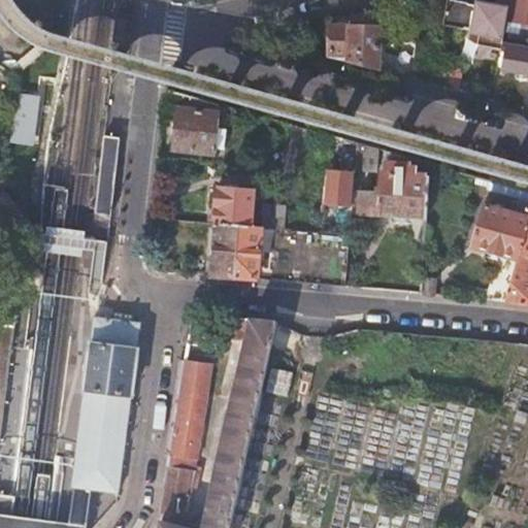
[(527,0),(512,0),(509,21),(527,24),(527,0)]
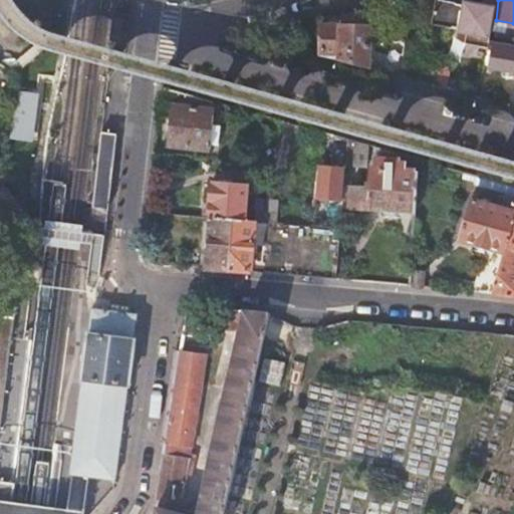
[(463,7),(435,3),(431,26),(452,30),(452,29),(459,30),(458,34),(466,36),(465,45),(488,48),(490,41),(495,8),(464,2),(463,7)]
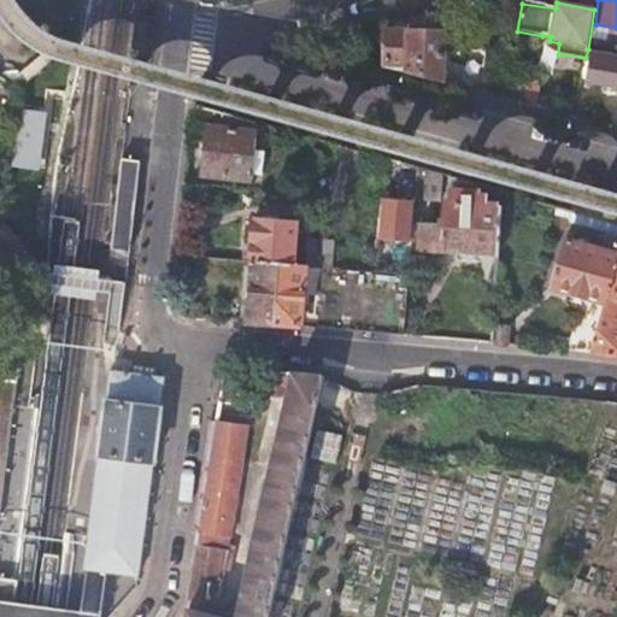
[(135,48),(156,51),(159,17),(139,16),(135,48)]
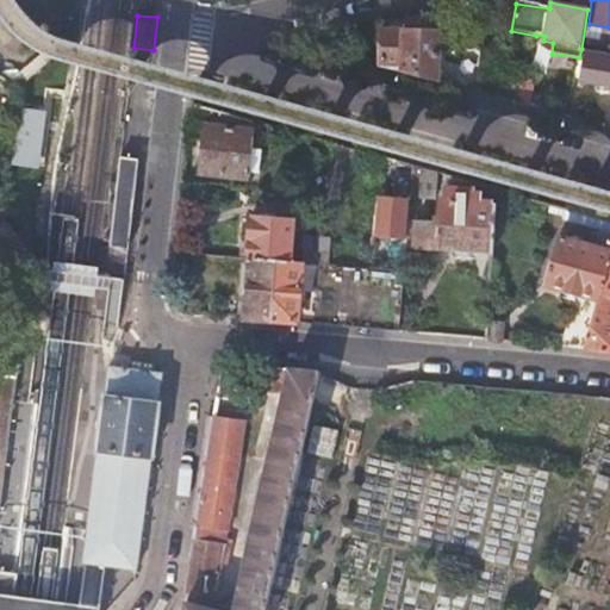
[(440,33),(383,32),(381,66),(439,81),(440,33)]
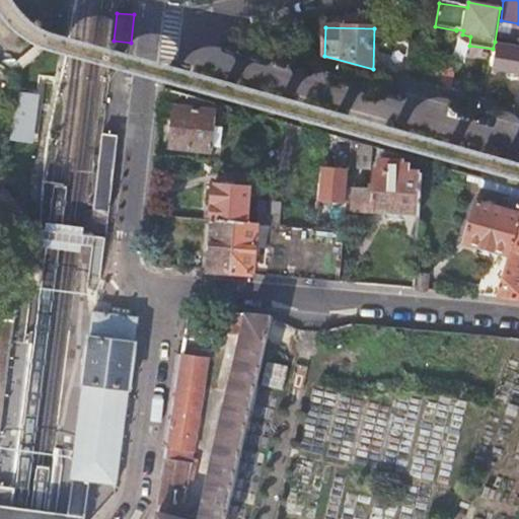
[(500,43),(495,42),(493,49),(493,51),(498,52),(495,70),(518,73),(518,46),(513,46),(512,50),(499,48),(500,43)]
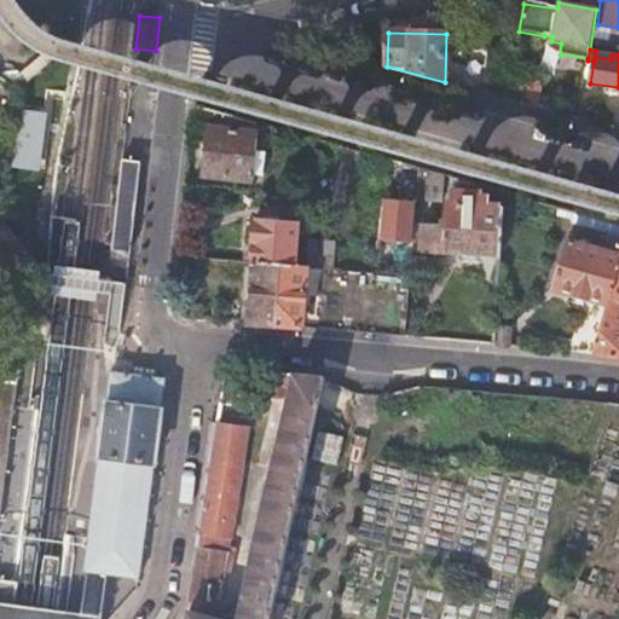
[(513,69),(514,59),(493,56),(487,94),(508,100),(513,69)]
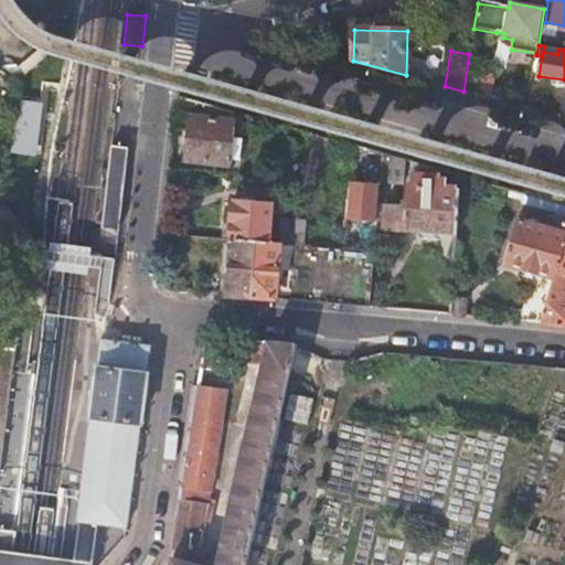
[(497,70),(468,63),(464,92),(484,97),(492,99),(497,70)]
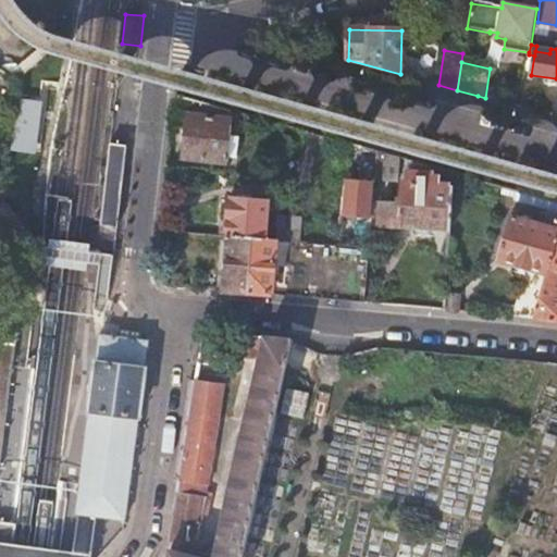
[(234,112),(177,97),(176,116),(188,118),(184,161),(225,165),(225,163),(230,164),(230,159),(237,160),(240,137),(230,136),(234,112)]
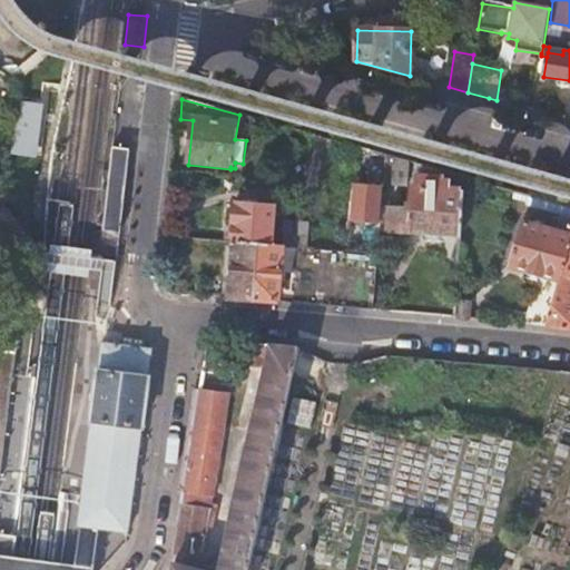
[(104,229),(123,232),(131,148),(114,147),(104,229)]
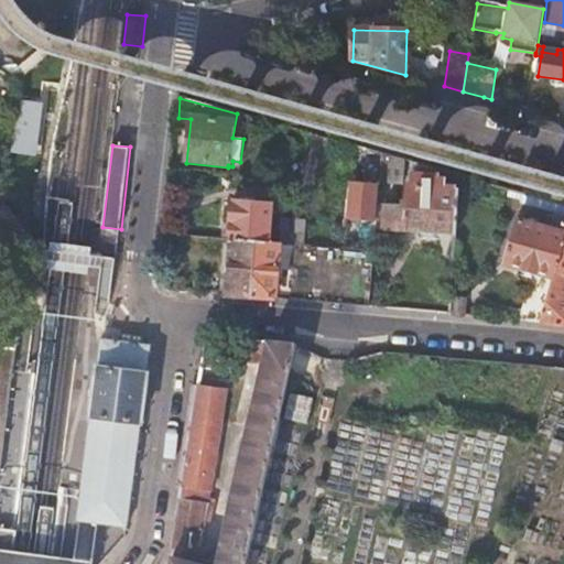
[(402,206),(386,205),(384,230),(456,235),(457,188),(444,188),(444,181),(438,181),(435,176),(415,175),(412,179),(413,186),(408,186),(407,202),(401,202),(402,206)]
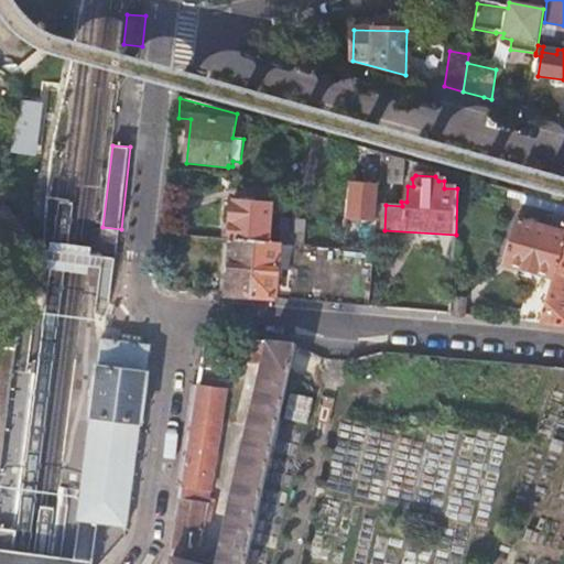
[(377,184),(348,182),(345,219),(373,220),(377,184)]
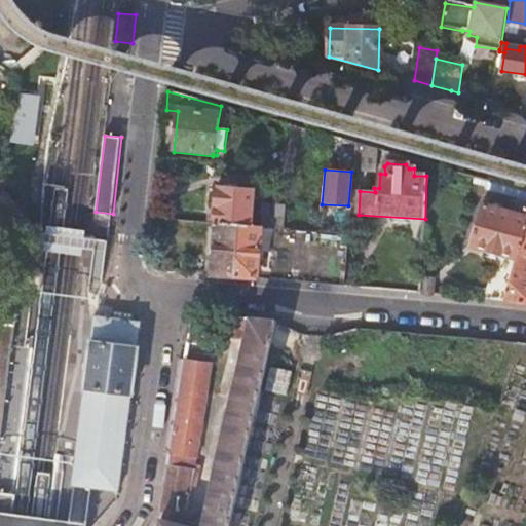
[(256,191),(217,189),(215,225),(217,225),(239,227),(253,228),(256,191)]
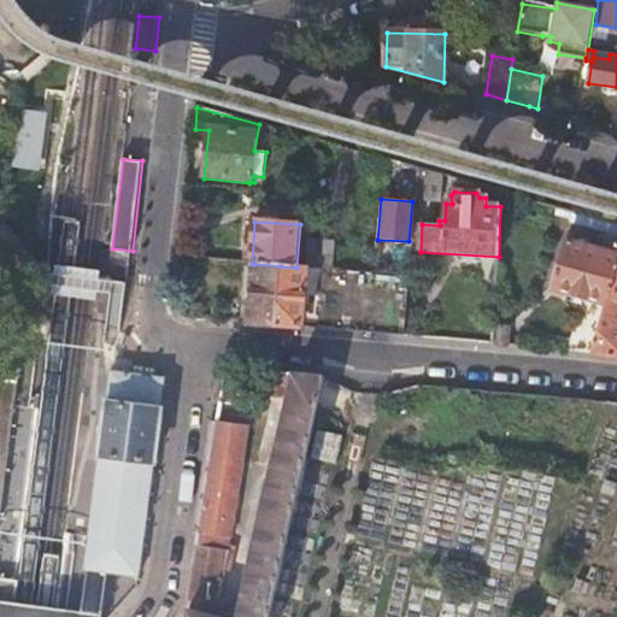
[(616,245),(615,252),(568,240),(553,289),(585,299),(569,351),(594,354),(610,299),(616,270),(616,245)]
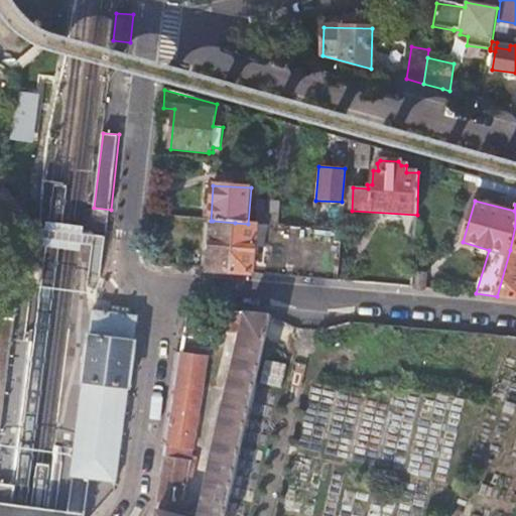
[(235,223),(213,221),(209,270),(230,273),(235,223)]
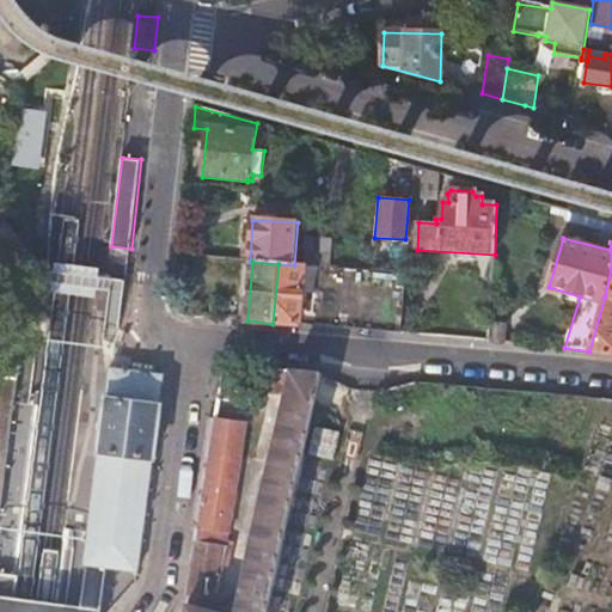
[(294,265),(279,264),(273,324),(402,335),(405,275),(373,271),(294,265)]
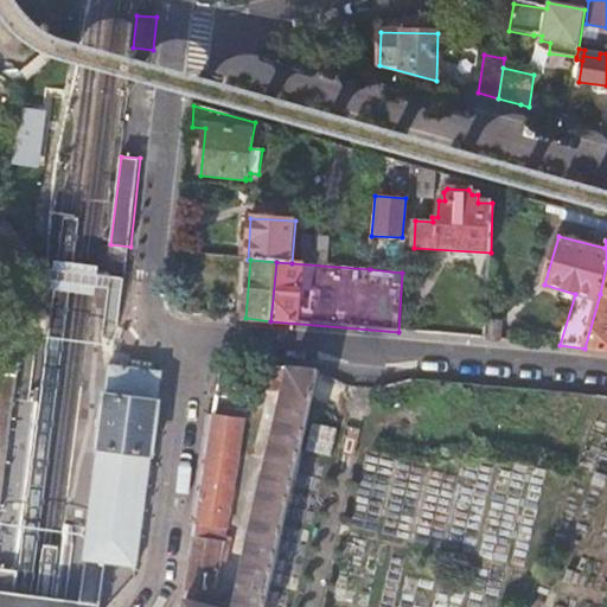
[(606,295),(600,294),(585,349),(606,351),(606,295)]
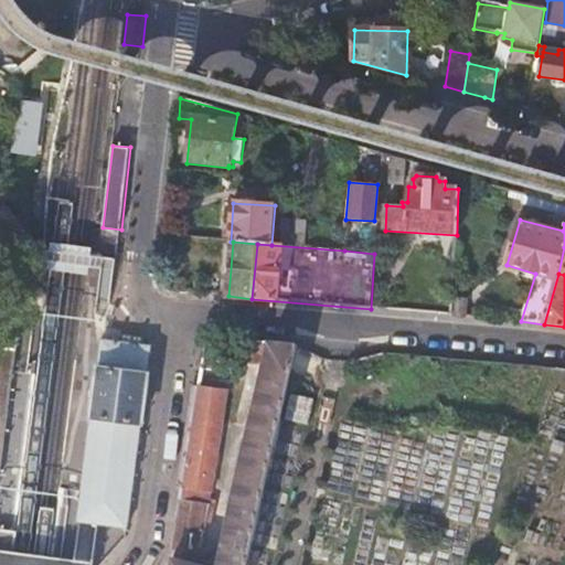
[(0,471),(13,363),(16,327),(2,324),(0,331),(0,471)]
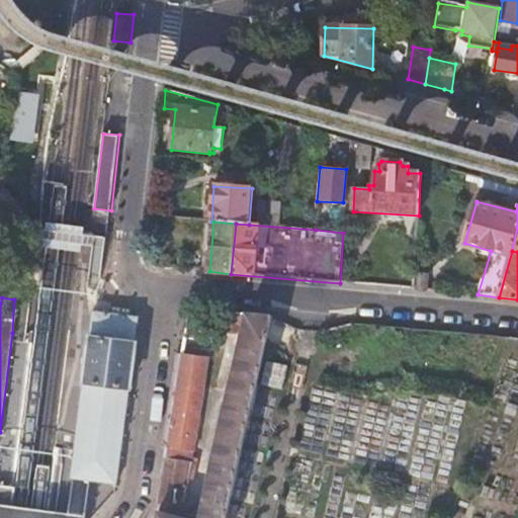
[(110,314),(92,311),(72,479),(73,479),(89,481),(107,483),(106,493),(115,494),(119,457),(128,387),(138,317),(110,314)]
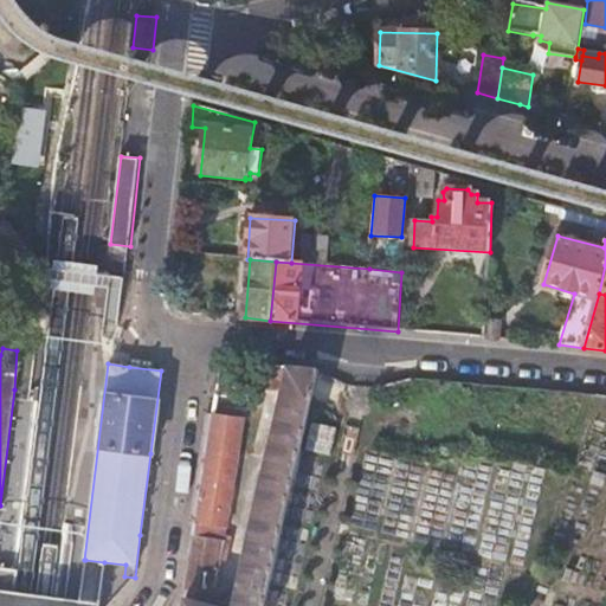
[(264,605),(300,453),(320,371),(263,363),(260,386),(283,388),(234,605),(218,605),(186,598),(184,605),(264,605)]
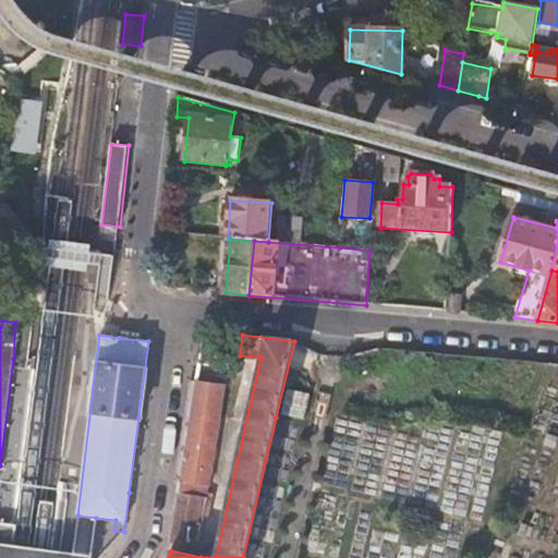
[(226,385),(197,380),(172,540),(196,545),(207,497),(203,496),(206,484),(210,485),(226,385)]
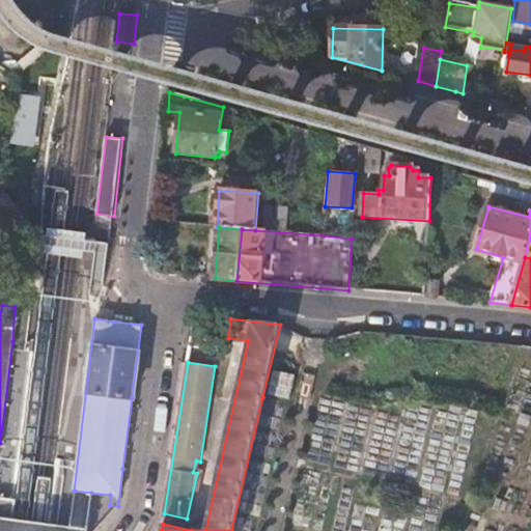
[(275,367),(271,393),(294,396),(297,370),(275,367)]
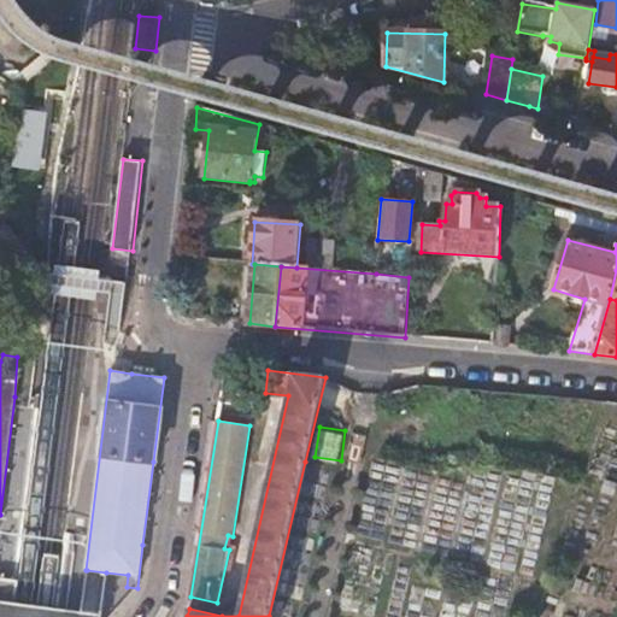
[(82,611),(13,601),(0,600),(0,616),(100,616),(106,573),(87,570),(82,611)]
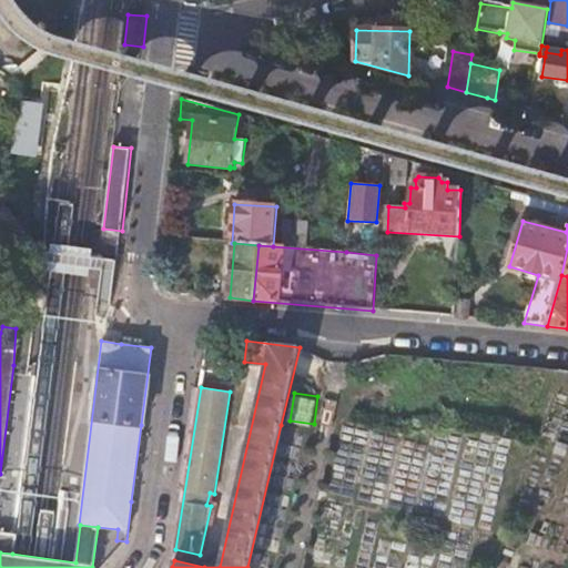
[(0,531),(0,553),(12,554),(14,534),(0,531)]
